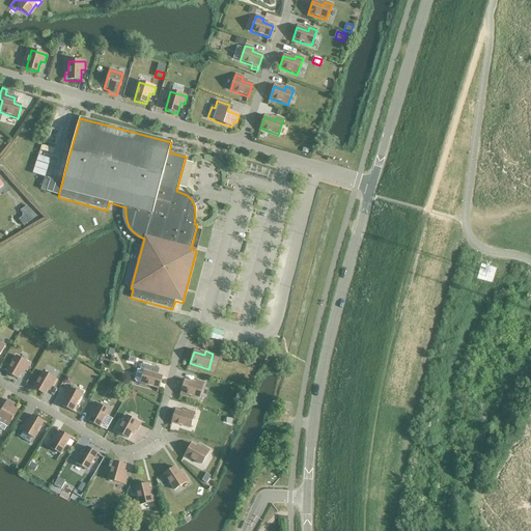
[(220,352),(219,358),(227,361),(229,355),(220,352)]
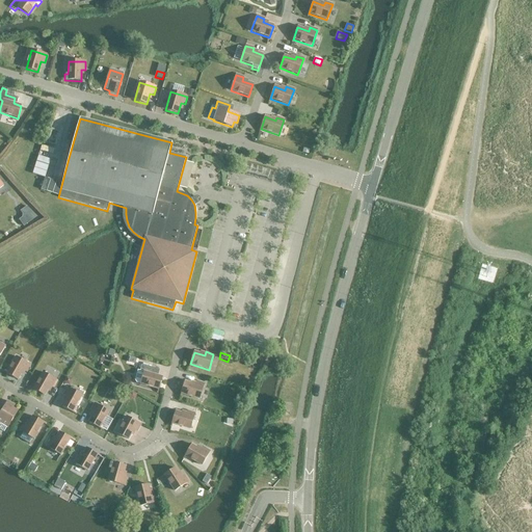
[(26,372),(30,366),(16,357),(6,374),(18,380),(23,371),(26,372)]
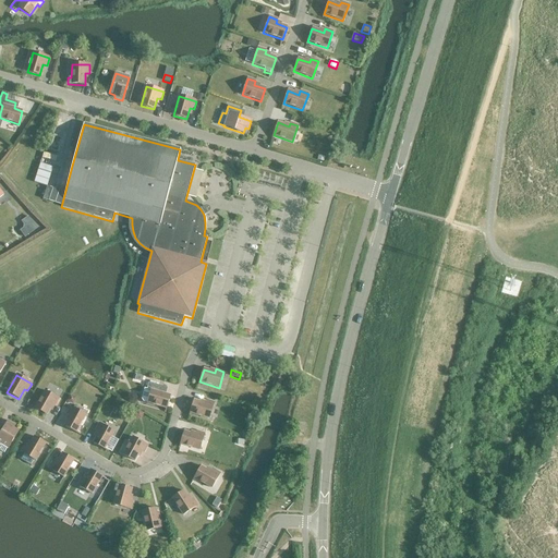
[(144,389),(141,399),(143,402),(147,403),(167,409),(170,396),(161,393),(164,387),(148,383),(146,389),(144,389)]
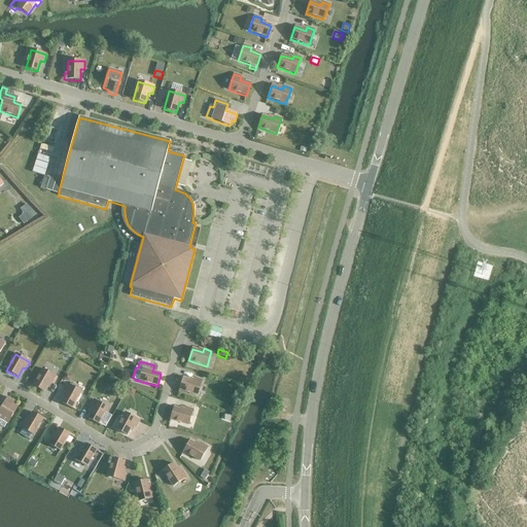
[(33,386),(44,392),(49,383),(53,384),(57,378),(42,370),(33,386)]
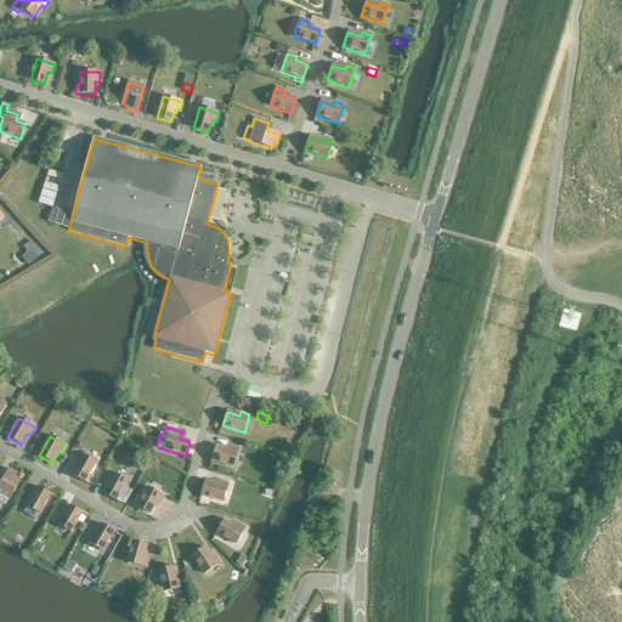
[(130,444),(124,454),(135,461),(141,450),(130,444)]
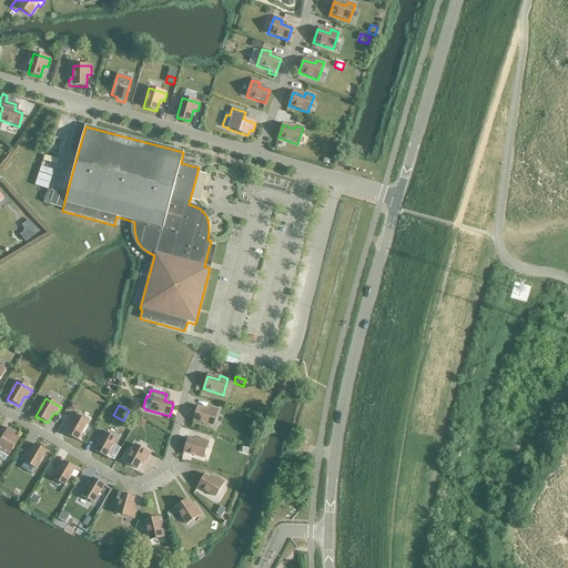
[(209,412),(198,407),(193,421),(213,427),(217,409),(210,407),(209,412)]
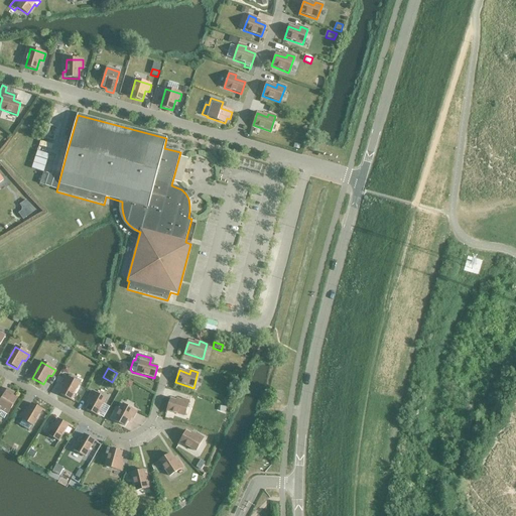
[(71,400),(80,384),(66,376),(61,383),(65,385),(59,394),(71,400)]
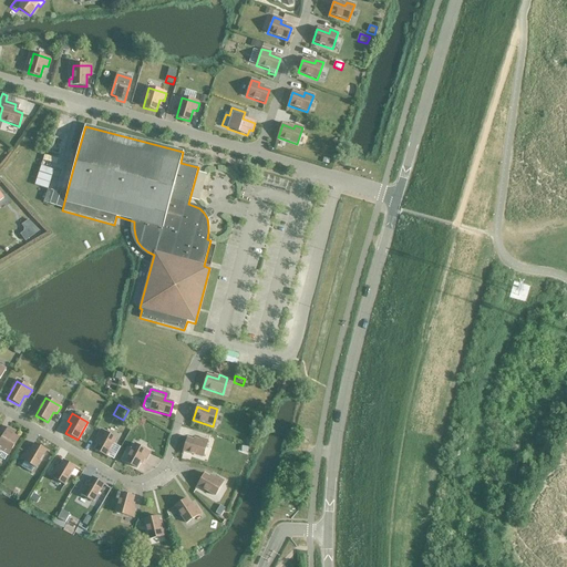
[(257,416),(255,424),(261,426),(264,419),(257,416)]
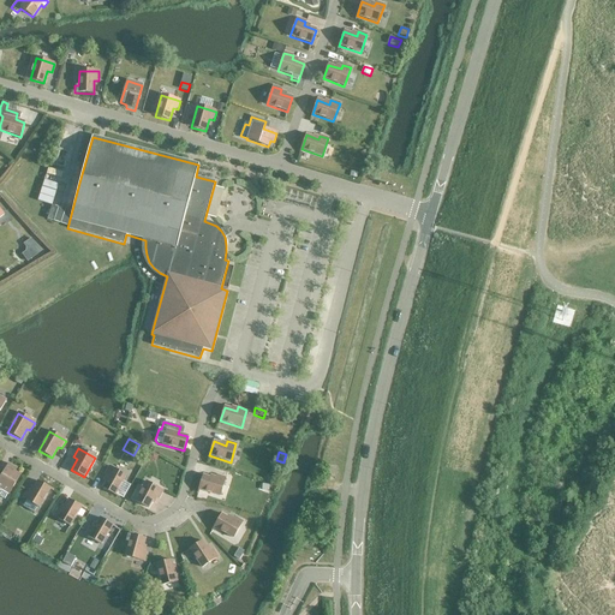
[(0,489),(0,490),(0,496),(5,500),(7,494),(9,495),(21,476),(15,472),(17,469),(9,464),(1,476),(0,475),(0,489)]
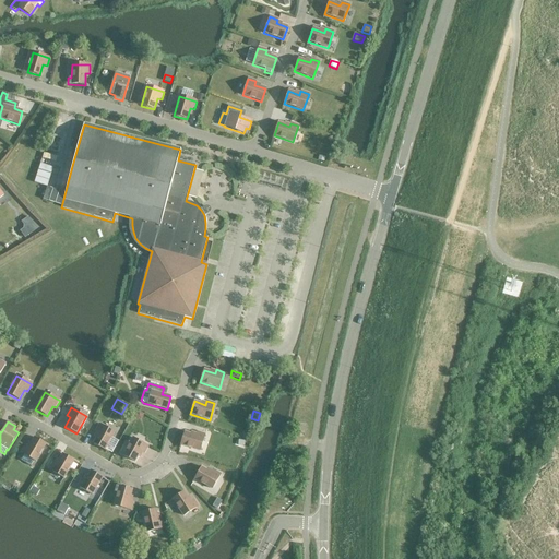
[(305,436),(306,425),(298,424),(297,435),(305,436)]
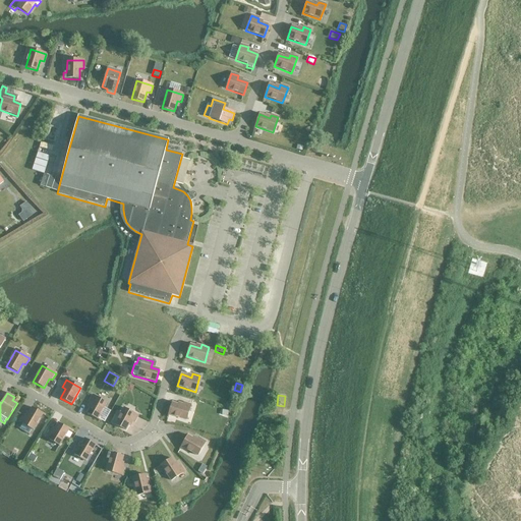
[(107,403),(93,396),(89,402),(92,404),(87,413),(98,419),(107,403)]
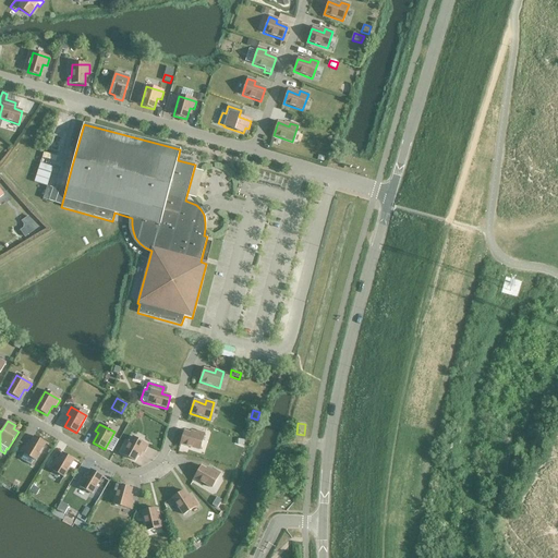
[(195,435),(184,432),(180,445),(199,450),(204,434),(196,432),(195,435)]
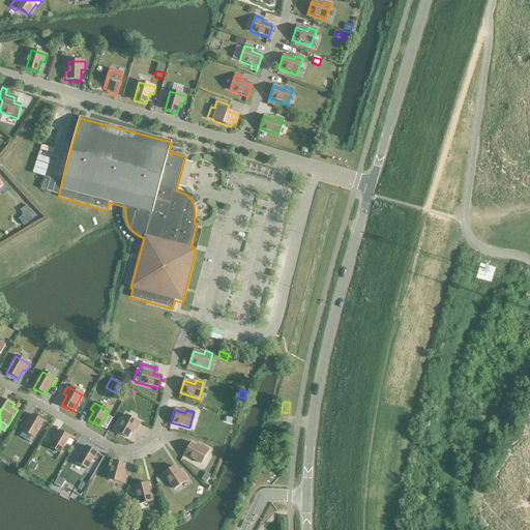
[(20,430),(33,438),(43,421),(32,415),(27,424),(24,422),(20,430)]
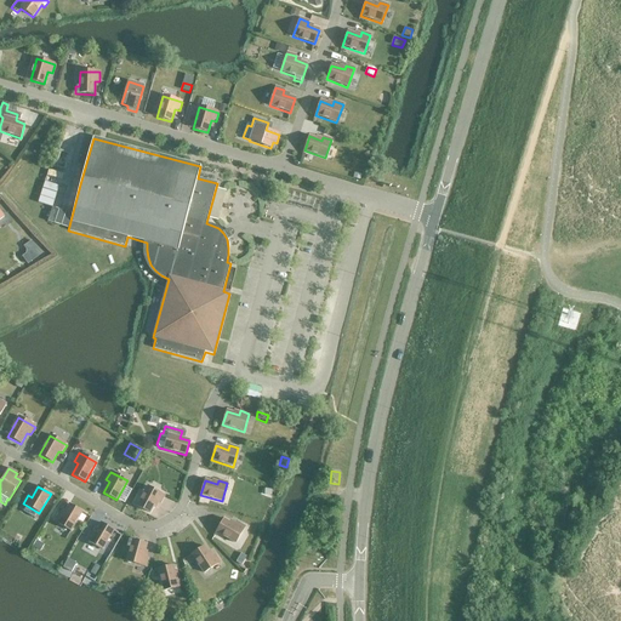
[(136,506),(149,513),(157,502),(160,505),(164,496),(147,486),(136,506)]
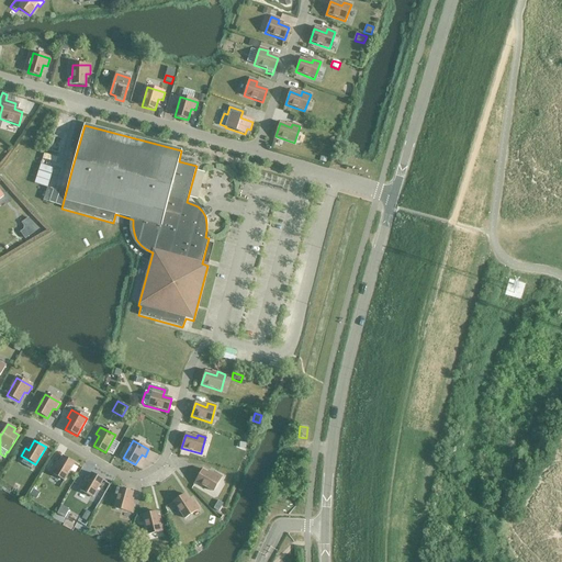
[(48,472),(64,481),(74,463),(63,457),(56,467),(53,465),(48,472)]
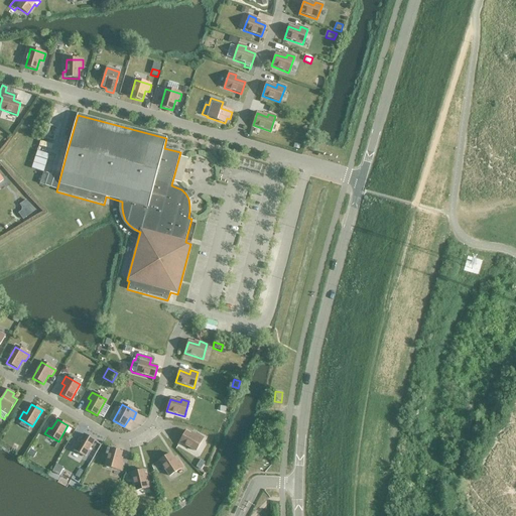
[(196,452),(204,437),(197,434),(196,437),(185,431),(179,442),(196,452)]
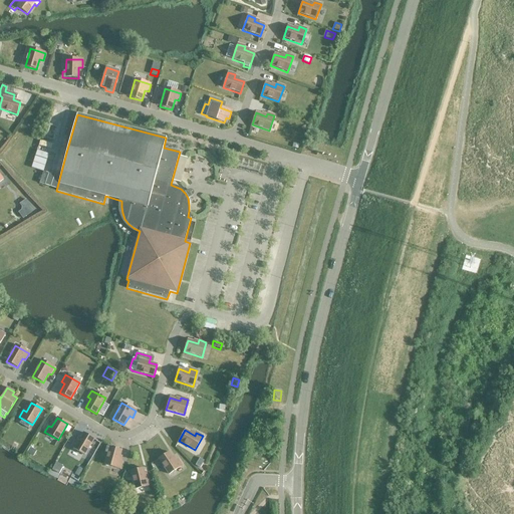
[(74,441),(70,447),(84,456),(94,440),(83,433),(77,443),(74,441)]
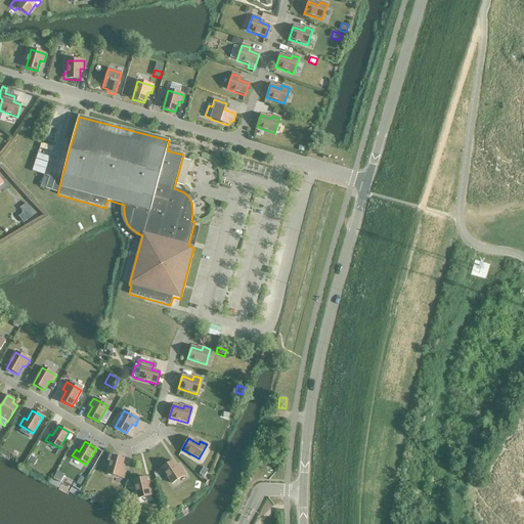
[(108,455),(106,462),(110,462),(106,474),(122,478),(124,471),(121,470),(124,460),(108,455)]
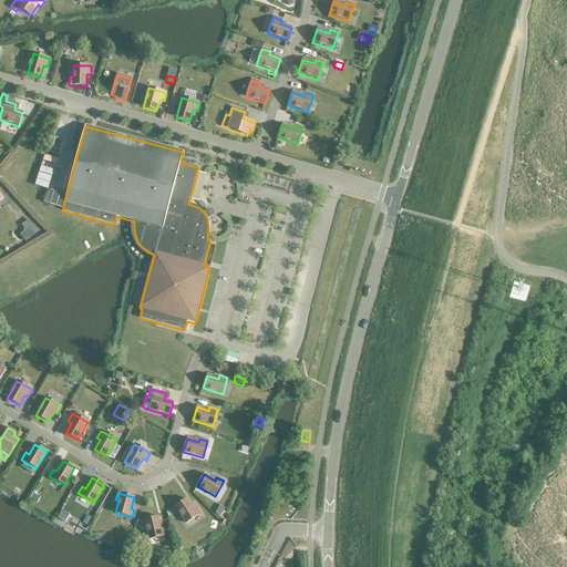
[(193,509),(186,500),(175,507),(186,524),(200,514),(196,507),(193,509)]
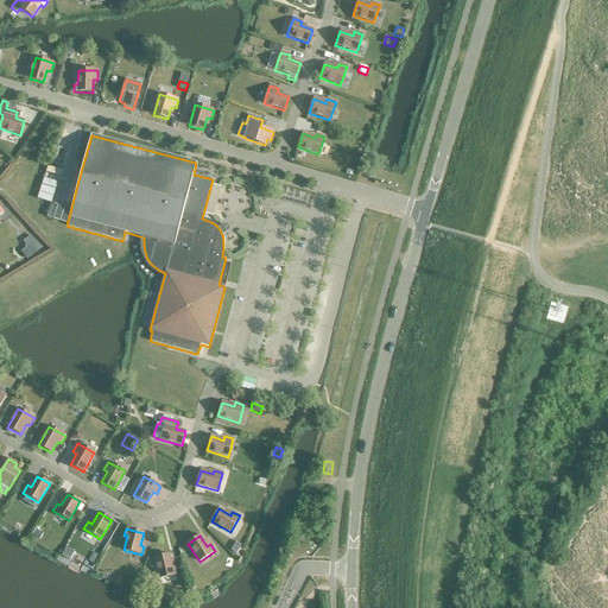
[(236,543),(232,551),(236,553),(241,546),(236,543)]
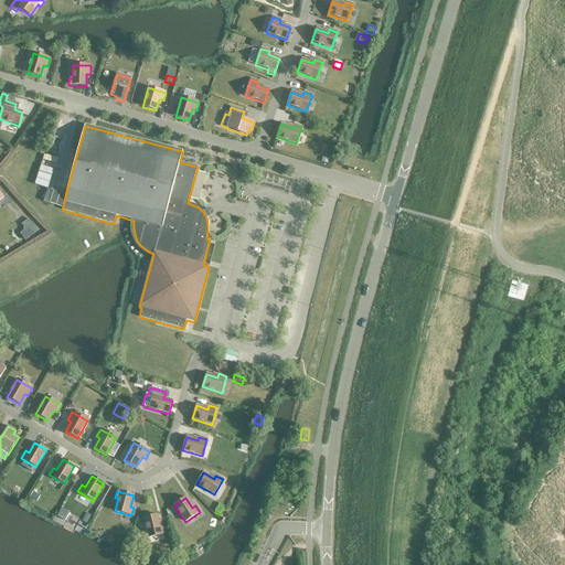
[(61,509),(57,516),(65,521),(68,513),(61,509)]
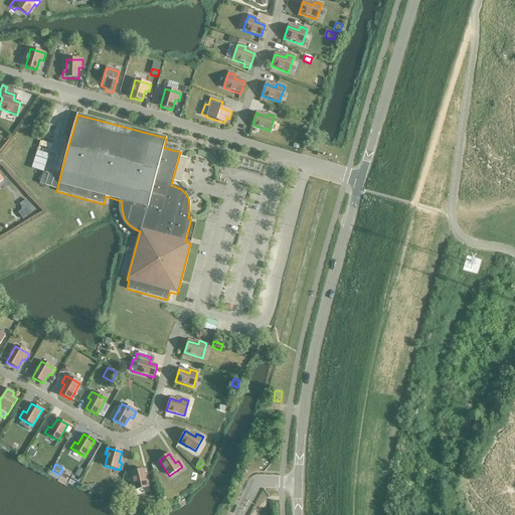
[(146,480),(143,470),(131,473),(135,491),(151,487),(149,479),(146,480)]
